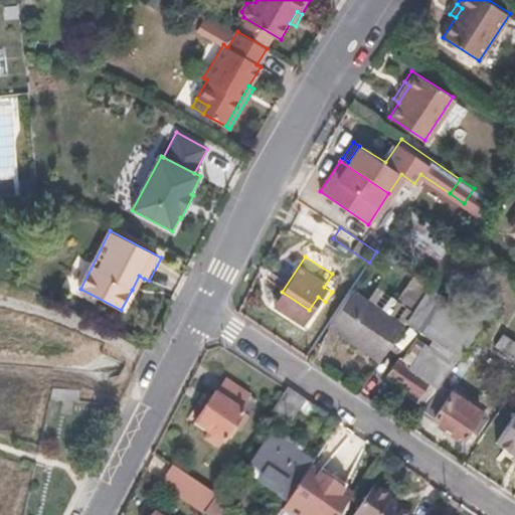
[(401,278),(393,272),(384,285),(393,291),(401,278)]
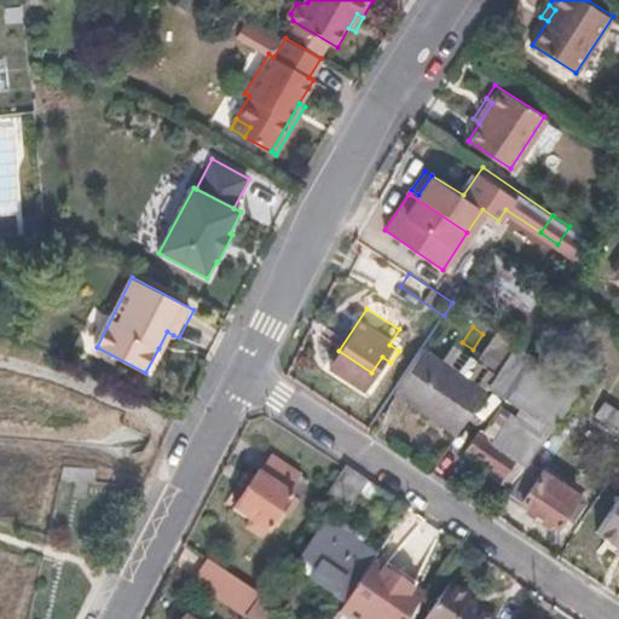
[(173,335),(167,331),(158,348),(165,351),(173,335)]
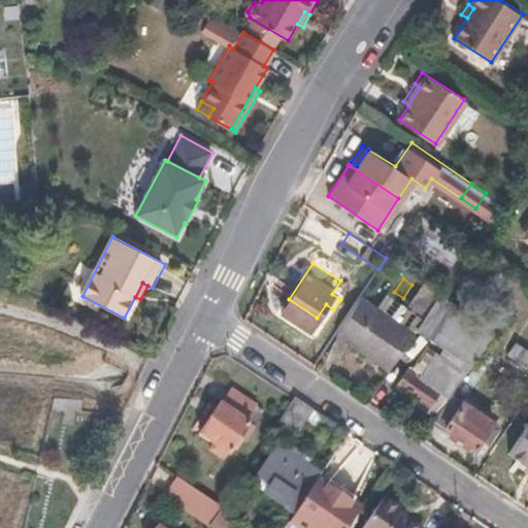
[(394,292),(392,296),(400,301),(403,298),(394,292)]
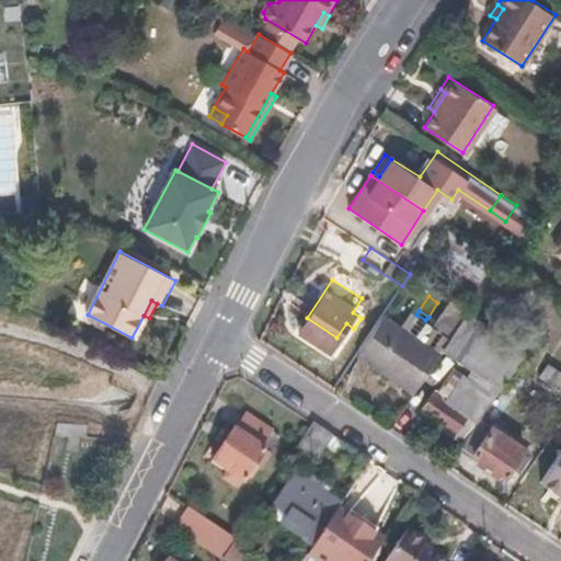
[(523,351),(466,313),(444,346),(501,385),(523,351)]
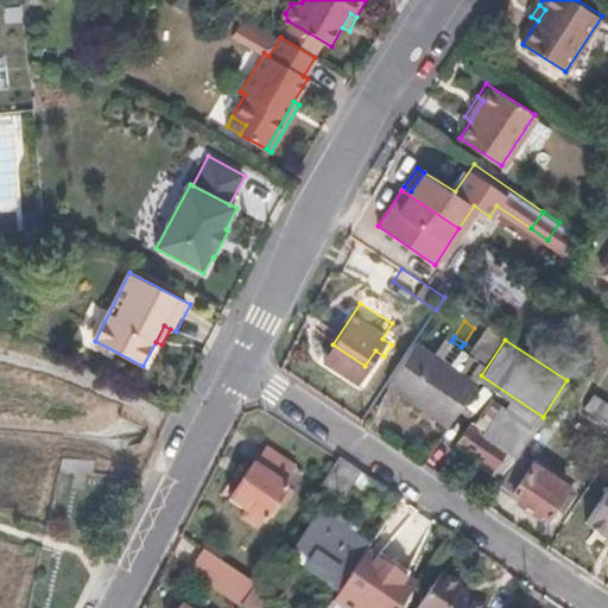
[(474,385),(413,344),(386,386),(448,426),(474,385)]
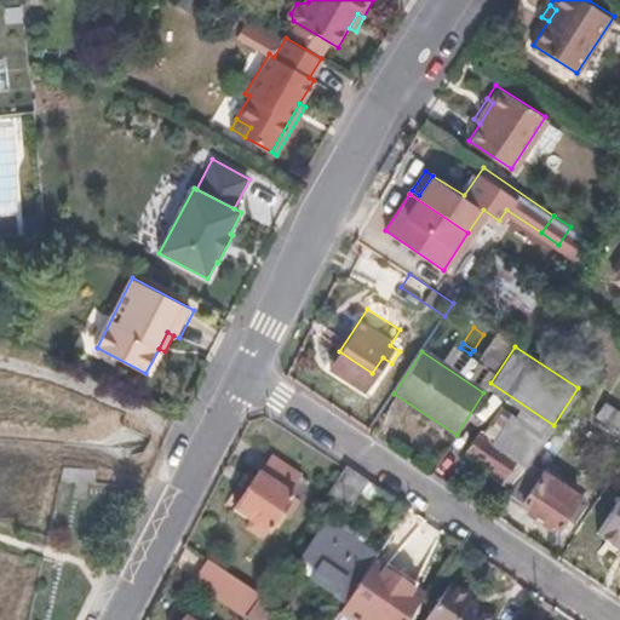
[(619,412),(607,403),(598,415),(619,430),(619,412)]
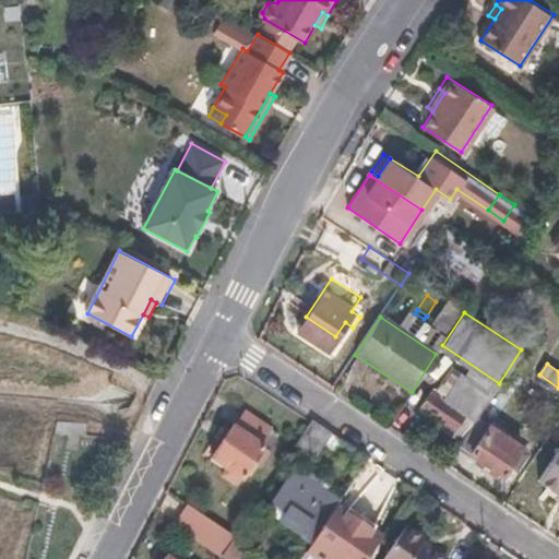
[(467,381),(462,378),(445,402),(428,391),(419,405),(447,424),(456,409),(465,415),(474,420),(476,417),(497,385),(475,370),(467,381)]
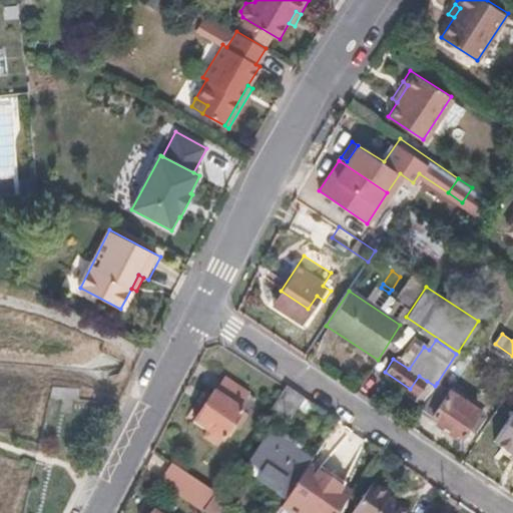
[(427,381),(419,376),(410,389),(418,395),(427,381)]
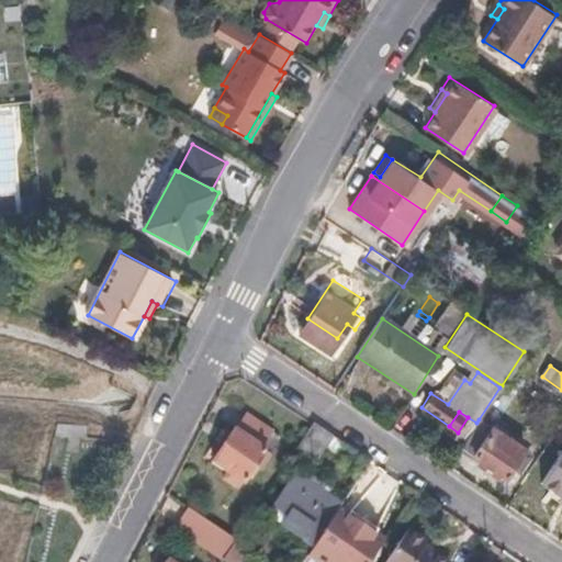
[(226,446),(222,444),(214,457),(218,459),(214,465),(229,475),(225,482),(238,490),(243,484),(246,485),(262,460),(267,462),(279,444),(274,441),(279,436),(248,416),(238,431),(236,430),(226,446)]
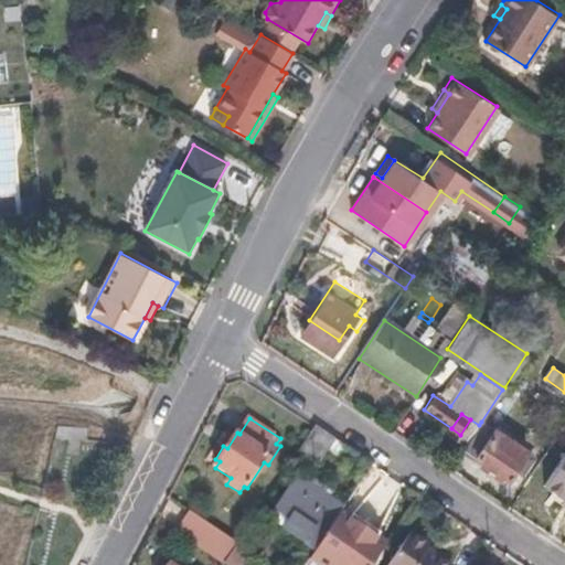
[(481,422),(479,425),(464,449),(508,478),(525,450),(481,422)]
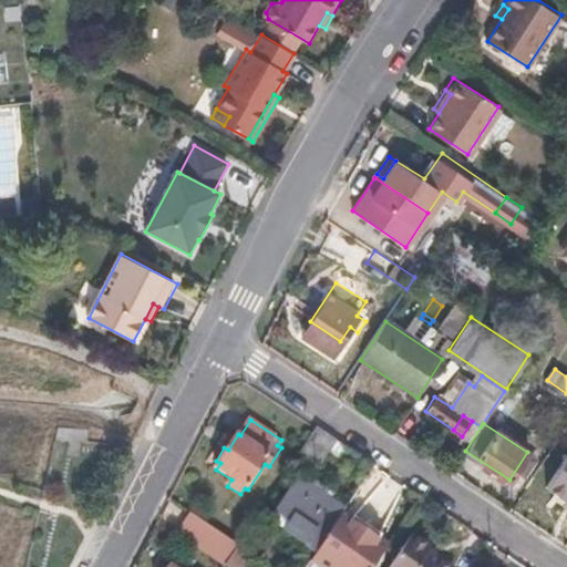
[(346,446),(315,426),(299,452),(318,463),(328,449),(340,455),(346,446)]
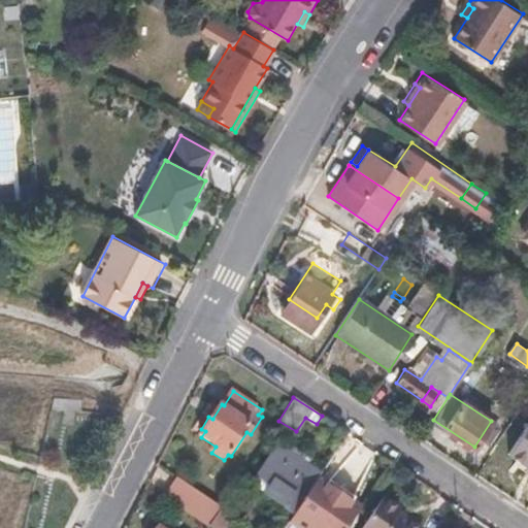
[(527,421),(508,451),(527,464),(527,421)]
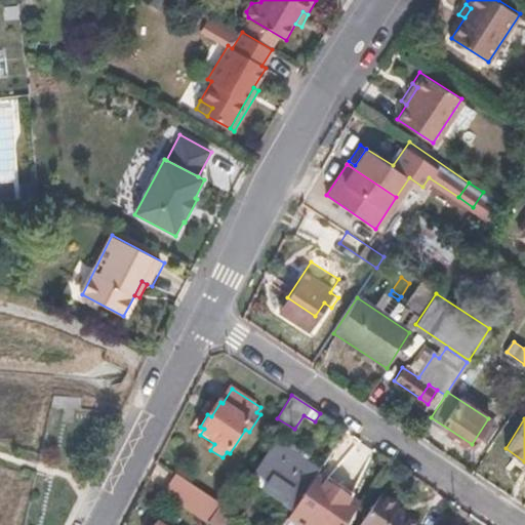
[(277,443),(257,474),(271,482),(265,490),(294,510),(319,471),(299,457),(303,452),(290,444),(287,450),(277,443)]
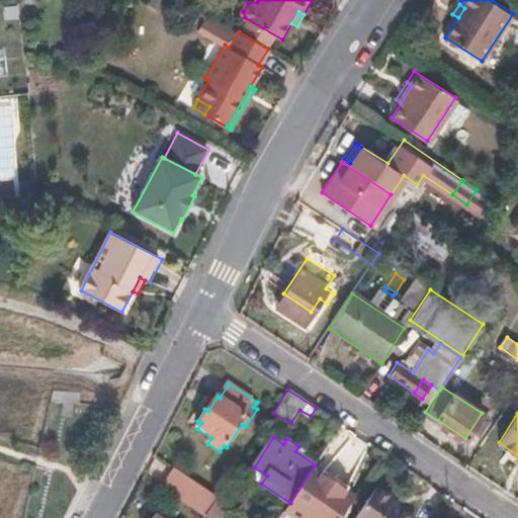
[(315,464),(290,503),(285,510),(297,517),(342,517),(358,494),(315,464)]
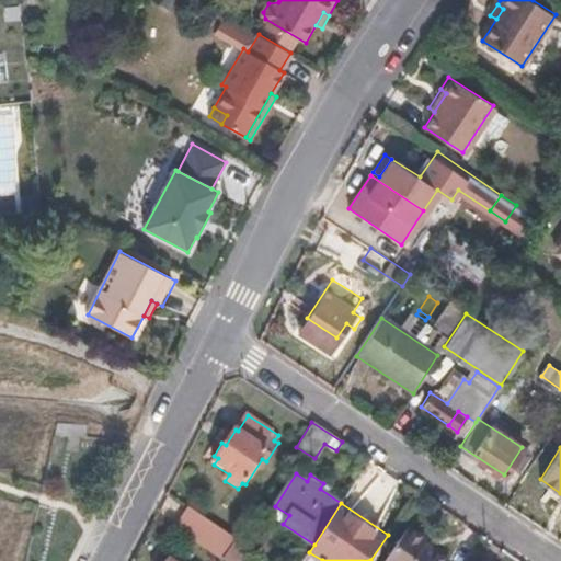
[(189,511),(178,526),(218,553),(229,538),(189,511)]
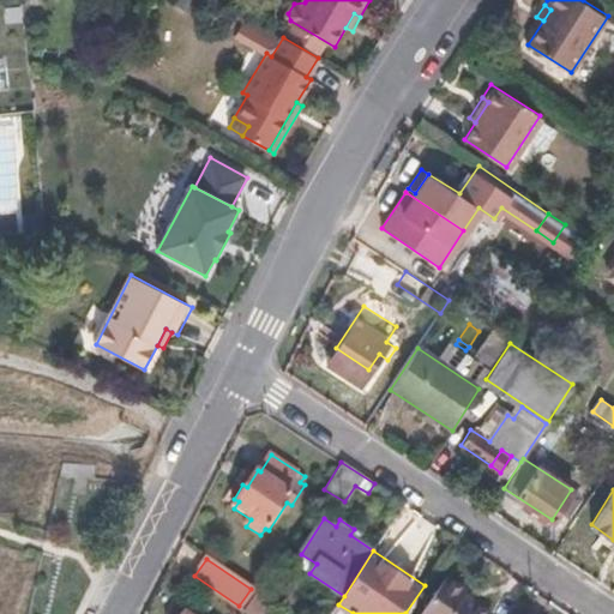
[(473,605),(452,591),(438,612),(441,613),(467,613),(473,605)]
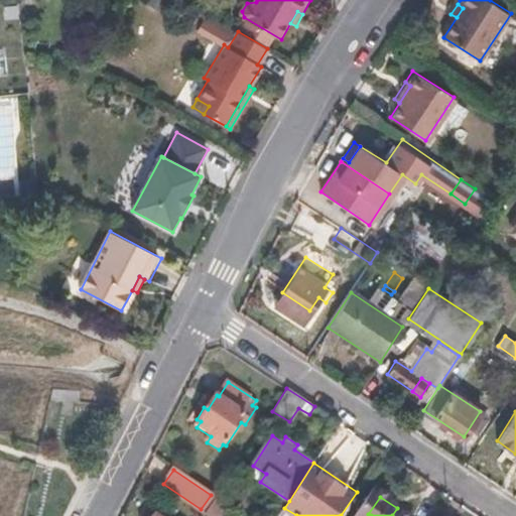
[(219,515),(225,508),(215,501),(207,513),(210,515),(219,515)]
